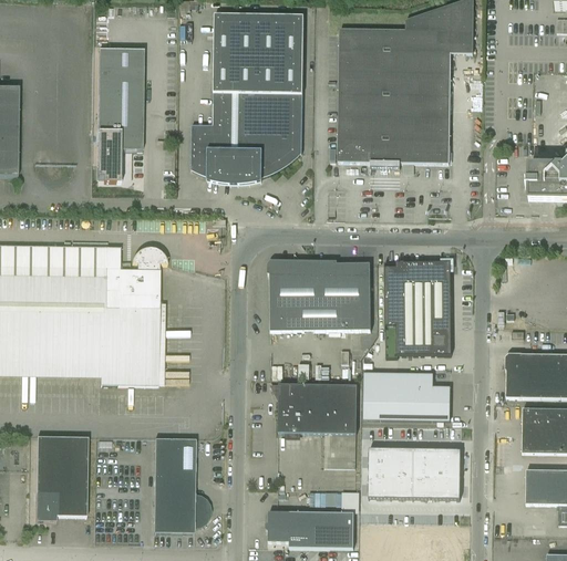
[(370,162),(370,166),(377,166),(394,167),(400,167),(400,162),(449,162),(451,51),(473,52),(473,0),(460,0),(405,19),(405,29),(340,28),(338,160),(370,162)]
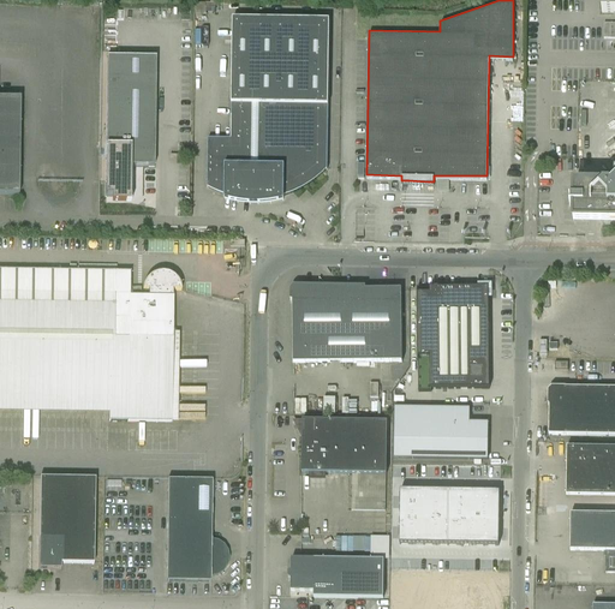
[(327,165),(329,15),(233,13),(231,133),(208,133),(207,183),(208,183),(210,184),(215,186),(220,189),(225,190),(225,195),(233,197),(242,198),(251,199),(260,199),(268,199),(278,197),(286,195),(286,190),(291,189),(293,187),(297,186),(299,185),(302,184),(304,183),(306,180),(314,175),(316,174),(321,171),(322,168),(327,165)]
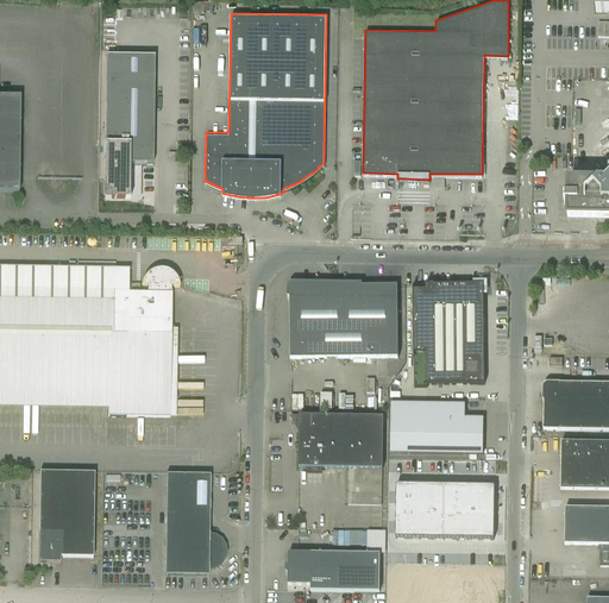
[(608,18),(598,18),(598,33),(608,32),(608,18)]
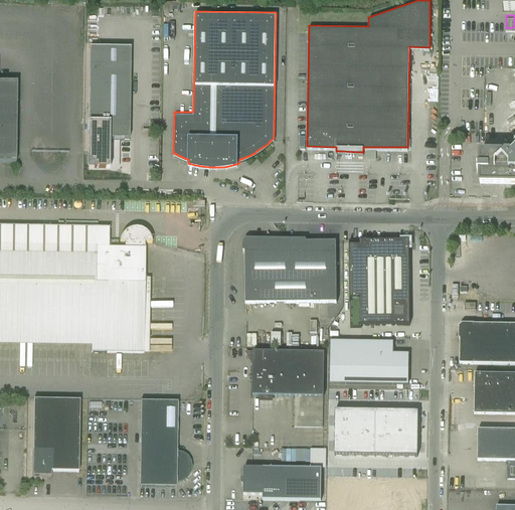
[(89,160),(94,160),(94,165),(109,165),(109,135),(129,136),(131,44),(90,43),(88,161),(89,161),(89,160)]
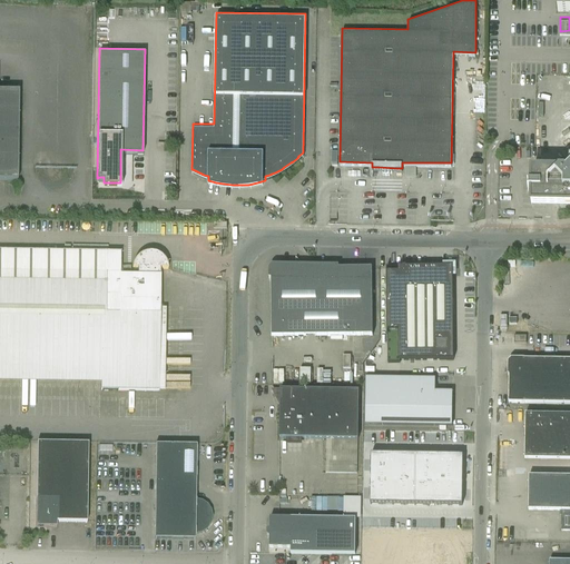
[(0,175),(17,176),(18,162),(19,87),(0,86),(0,175)]
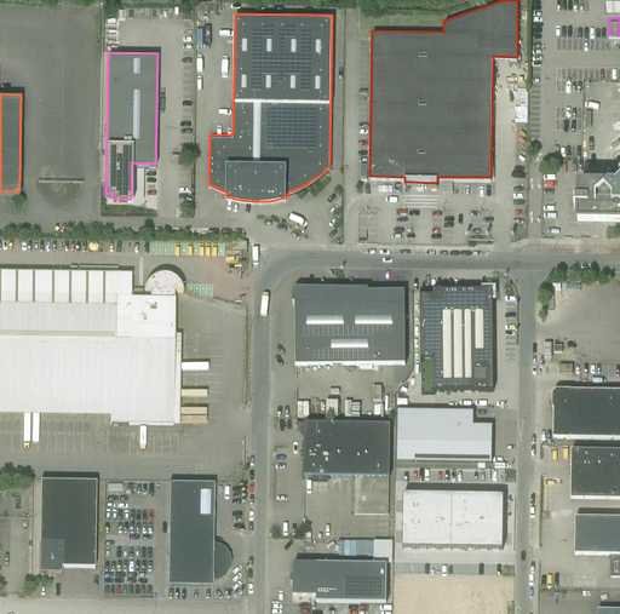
[(608,182),(608,183),(579,182),(579,181),(578,184),(578,195),(578,196),(574,196),(574,198),(575,198),(575,202),(574,202),(574,204),(578,204),(578,205),(578,218),(619,218),(619,181),(616,184),(614,182),(608,182)]
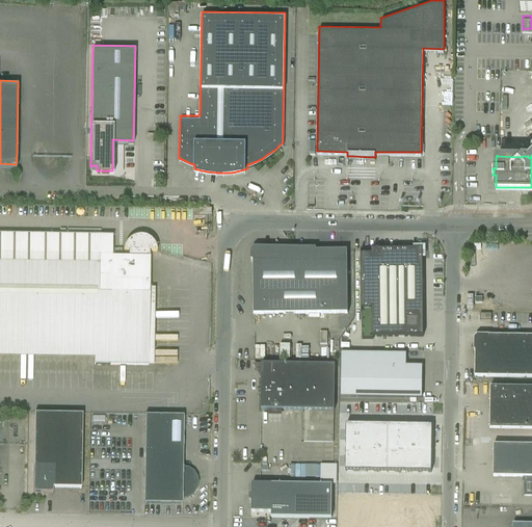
[(148,361),(150,262),(150,247),(157,247),(157,245),(156,244),(156,242),(155,241),(155,240),(154,239),(153,238),(152,236),(151,235),(150,235),(149,234),(148,233),(145,233),(144,232),(143,232),(141,232),(140,231),(138,231),(137,232),(136,232),(134,232),(133,233),(132,234),(131,234),(129,235),(128,236),(127,237),(126,238),(126,239),(125,241),(125,242),(124,243),(124,245),(124,246),(125,246),(125,248),(122,248),(117,247),(117,244),(112,244),(112,232),(0,229),(0,346),(95,347),(94,360),(148,361)]
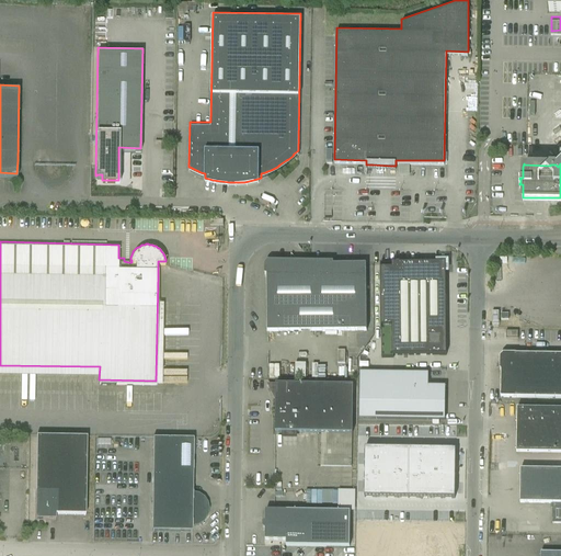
[(366,259),(345,260),(333,260),(333,258),(306,257),(268,257),(265,260),(264,270),(266,270),(267,327),(268,327),(367,326),(366,259)]
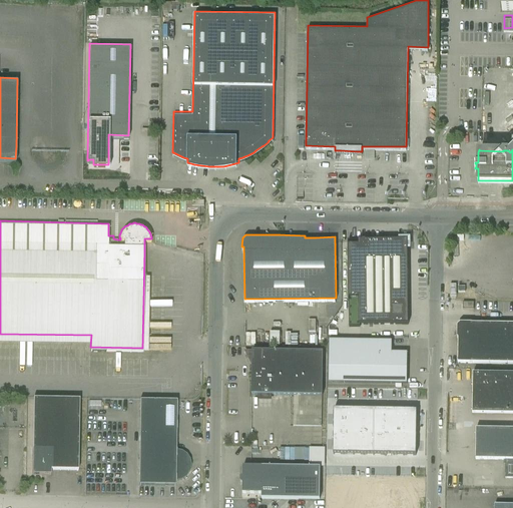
[(408,235),(348,236),(348,298),(349,298),(349,323),(360,323),(360,320),(408,320),(408,235)]
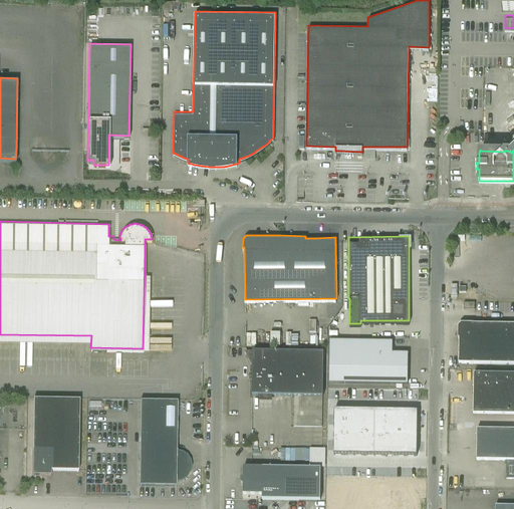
[(459,334),(459,359),(513,359),(513,319),(461,319),(458,322),(458,334),(459,334)]
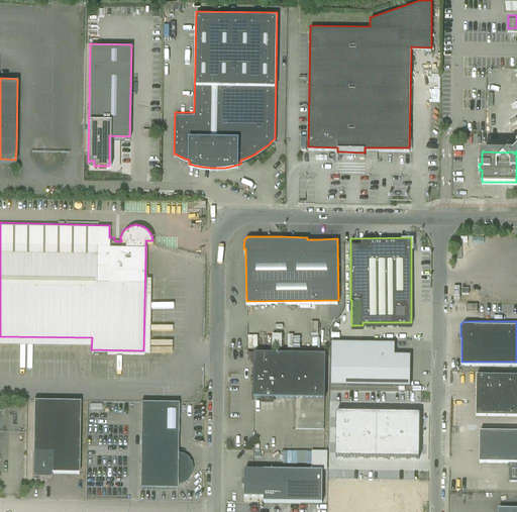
[(281,342),(281,331),(272,330),(271,341),(281,342)]
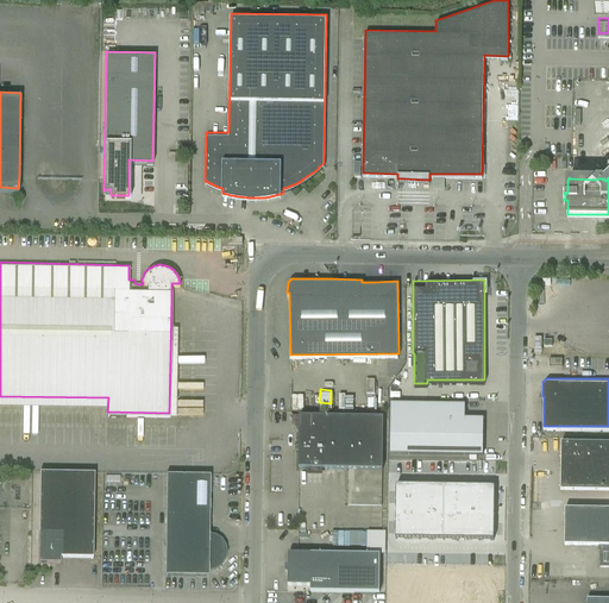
[(483,414),(465,414),(465,400),(390,399),(390,413),(390,448),(483,450),(483,414)]
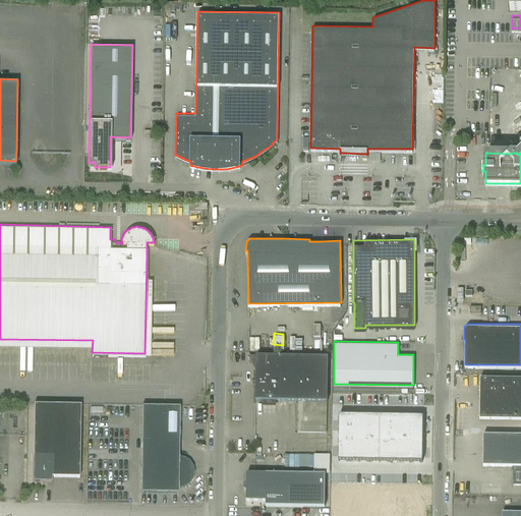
[(327,428),(327,398),(328,398),(328,353),(249,352),(255,366),(255,397),(298,397),(297,428),(327,428)]
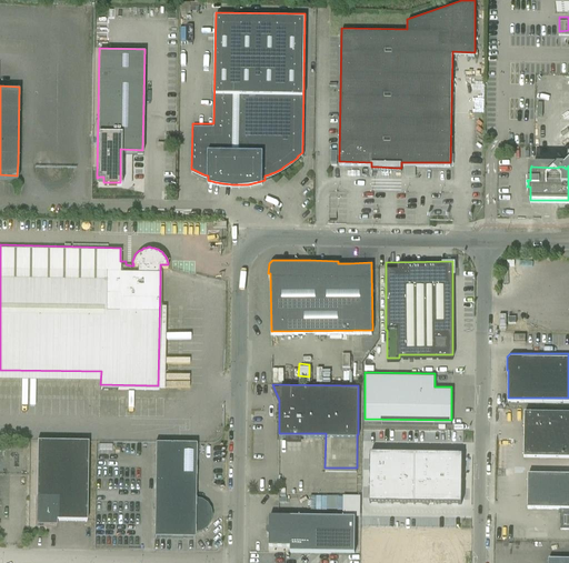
[(568,409),(525,409),(523,454),(568,454),(568,409)]
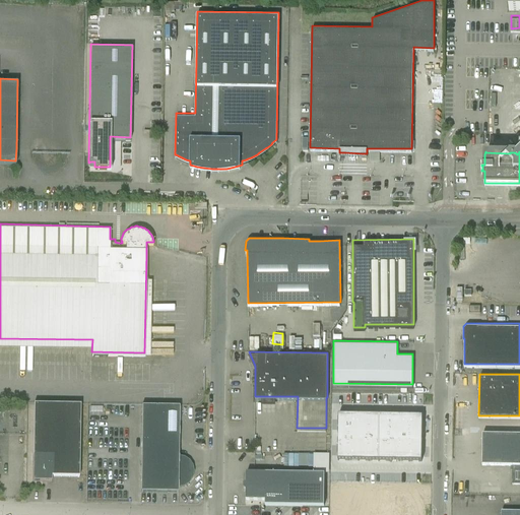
[(80,400),(34,399),(33,476),(51,477),(51,472),(79,472),(80,400)]
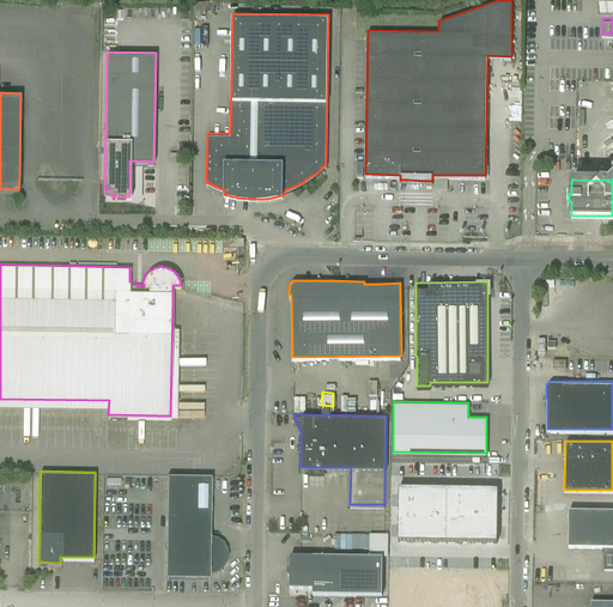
[(210,532),(211,474),(167,473),(165,575),(210,575),(210,570),(217,569),(223,564),(226,558),(229,551),(226,544),(223,538),(217,534),(210,532)]
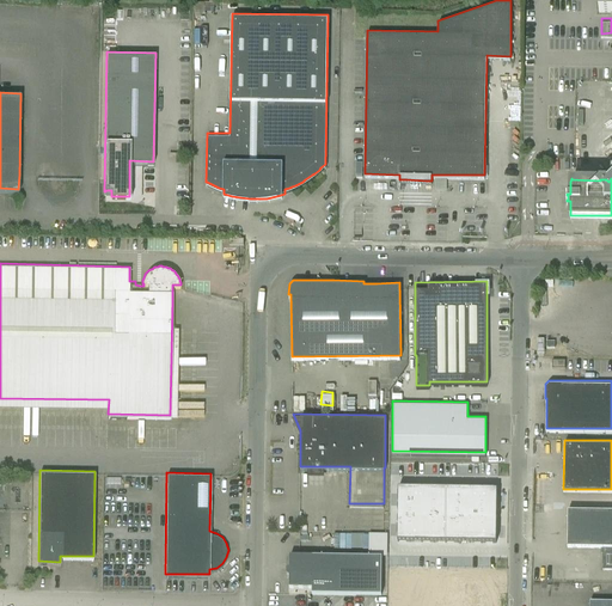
[(104,473),(104,487),(122,488),(122,473),(104,473)]
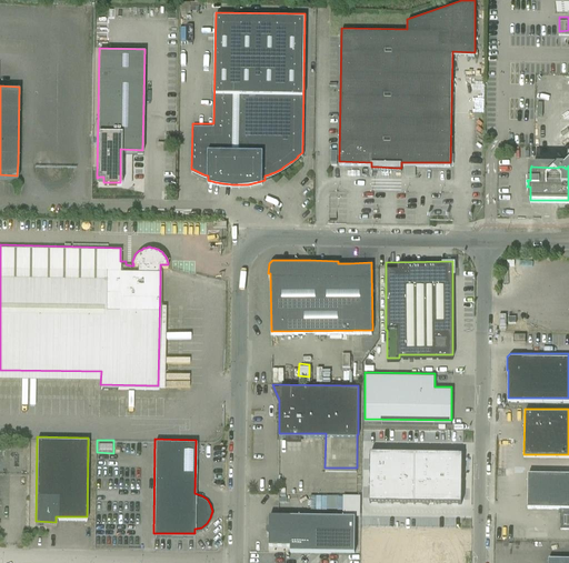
[(462,451),(370,449),(370,499),(461,500),(462,451)]
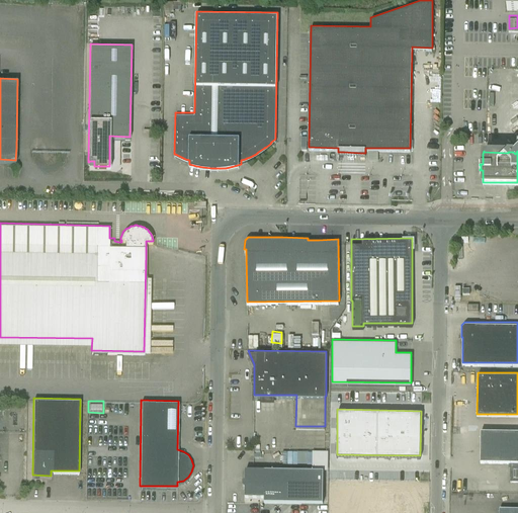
[(517,429),(481,429),(481,459),(511,460),(510,479),(517,478),(517,429)]
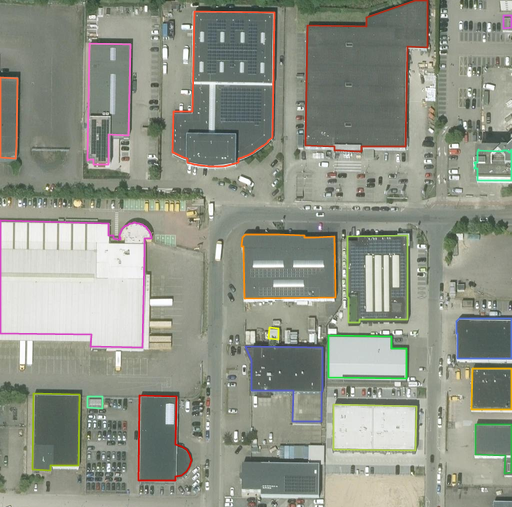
[(261,493),(319,494),(319,462),(242,461),(242,471),(240,472),(240,477),(242,478),(242,488),(261,488),(261,493)]
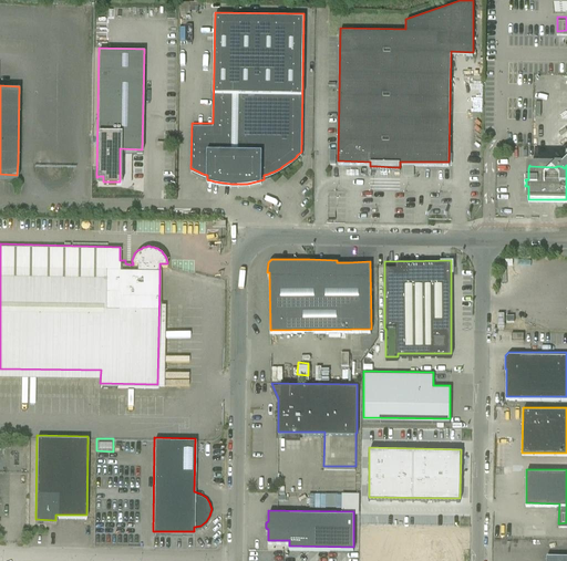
[(359,560),(459,560),(460,547),(360,544),(359,560)]
